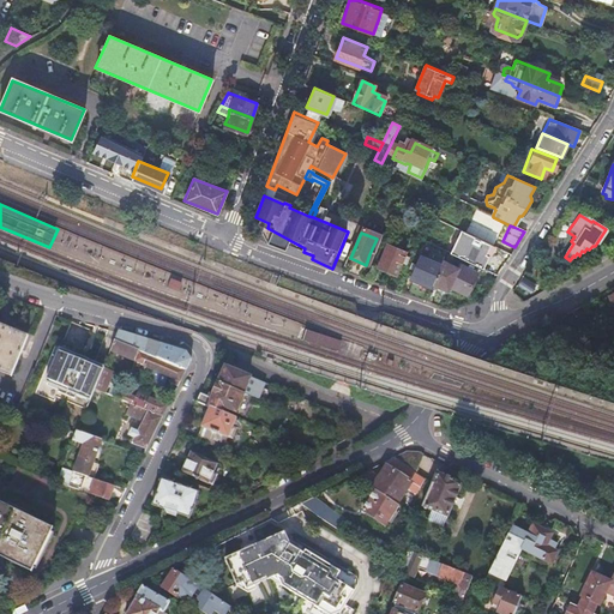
[(385,244),(375,266),(395,274),(403,252),(385,244)]
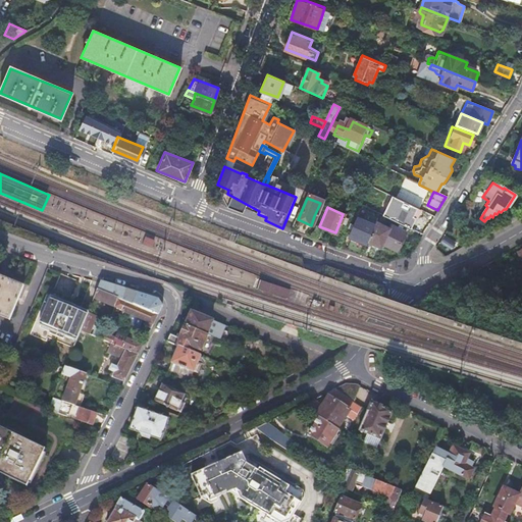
[(347,251),(362,257),(375,223),(357,216),(349,238),(352,239),(347,251)]
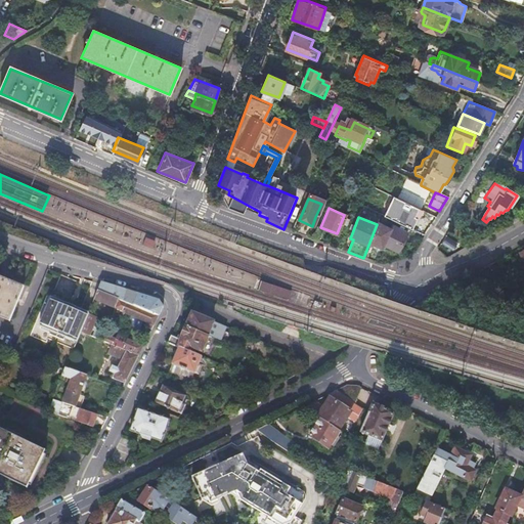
[(363,258),(373,261),(379,248),(382,249),(384,246),(397,253),(407,234),(392,227),(391,229),(377,223),(377,224),(363,258)]
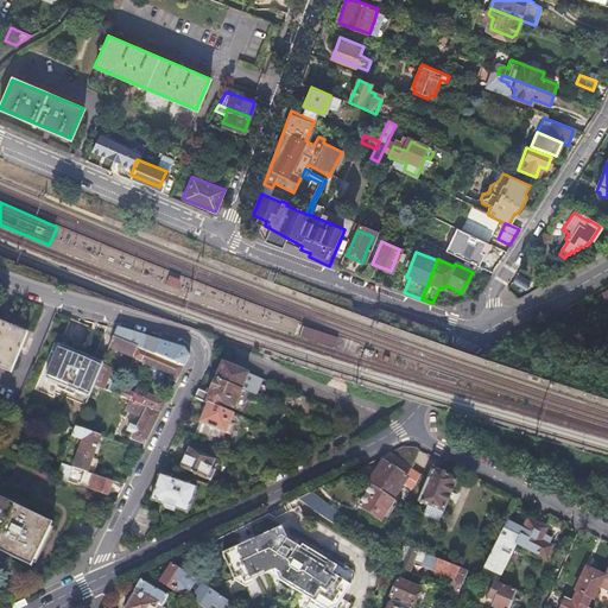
[(529,292),(533,279),(519,274),(514,286),(529,292)]
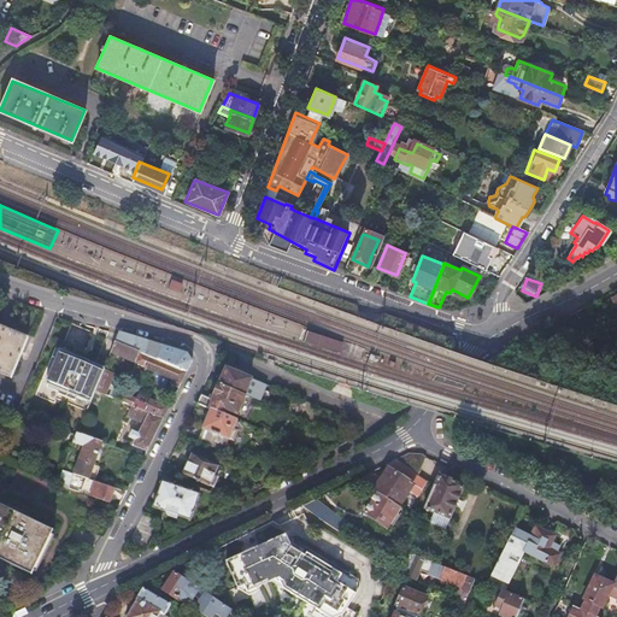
[(56,317),(45,344),(59,350),(71,323),(56,317)]
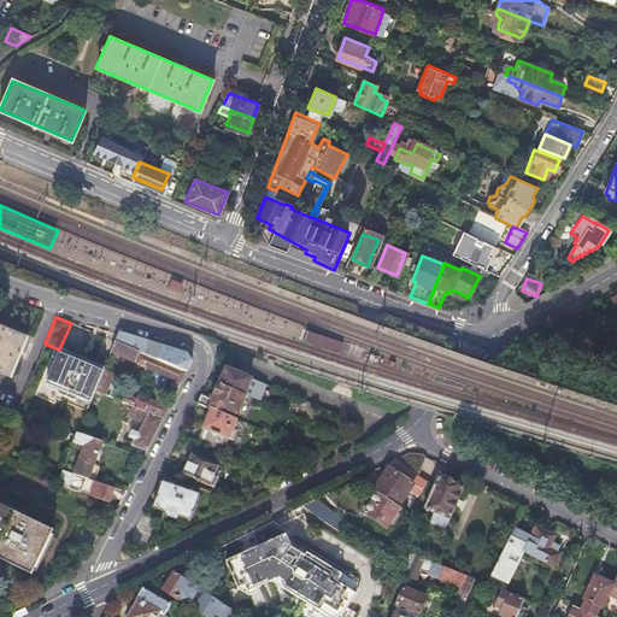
[(0,371),(10,375),(27,335),(0,324),(0,371)]
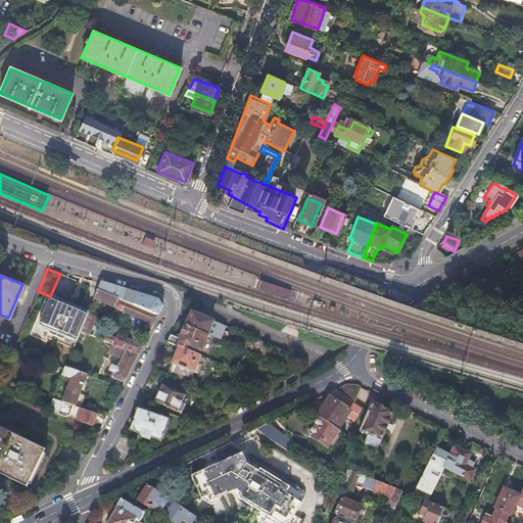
[(259,284),(258,288),(265,290),(271,292),(287,298),(290,289),(275,284),(268,281),(262,279),(259,284)]
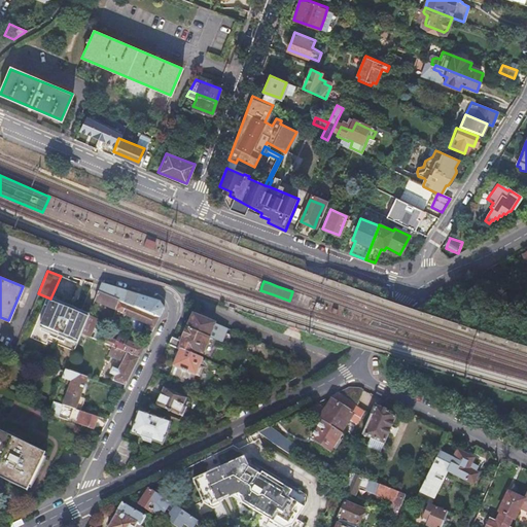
[(84,303),(91,288),(76,282),(70,296),(84,303)]
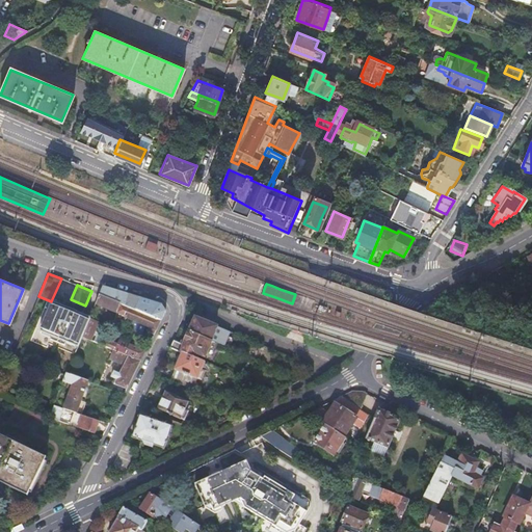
[(103,286),(102,287),(96,302),(123,314),(122,316),(155,331),(164,312),(160,307),(103,286)]
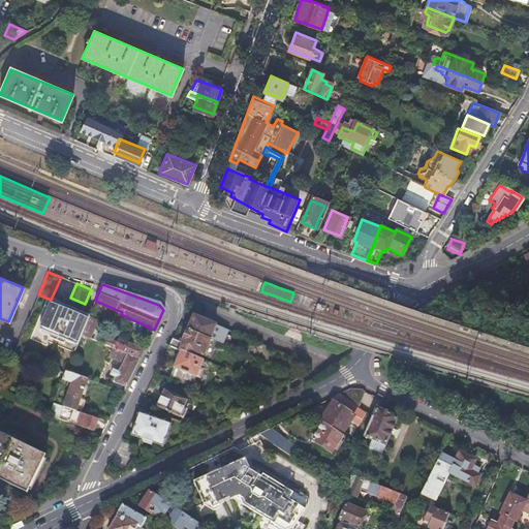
[(59,303),(51,300),(39,328),(41,329),(51,333),(50,336),(64,342),(64,341),(65,339),(74,343),(78,344),(82,333),(89,315),(81,312),(80,314),(73,312),(63,308),(58,305),(59,303)]
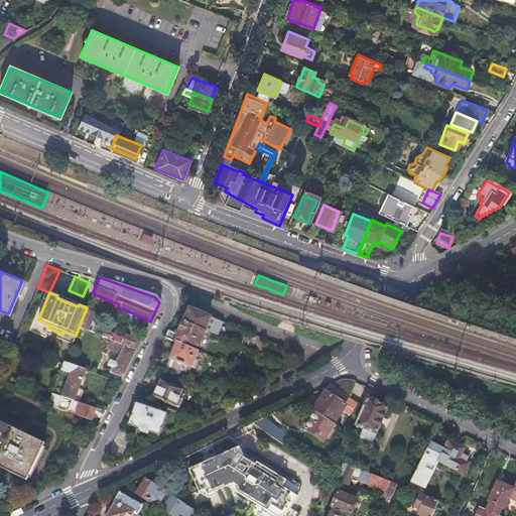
[(187,307),(182,320),(204,330),(209,315),(187,307)]
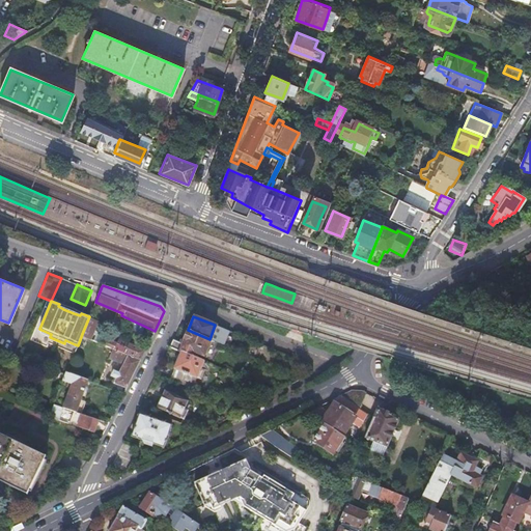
[(138,330),(134,337),(147,344),(151,336),(138,330)]
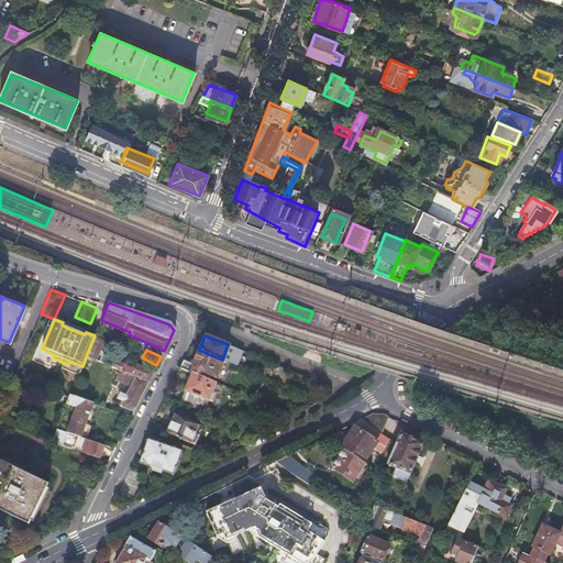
[(184,361),(179,370),(190,374),(205,379),(207,374),(216,377),(223,360),(222,360),(199,350),(192,365),(184,361)]
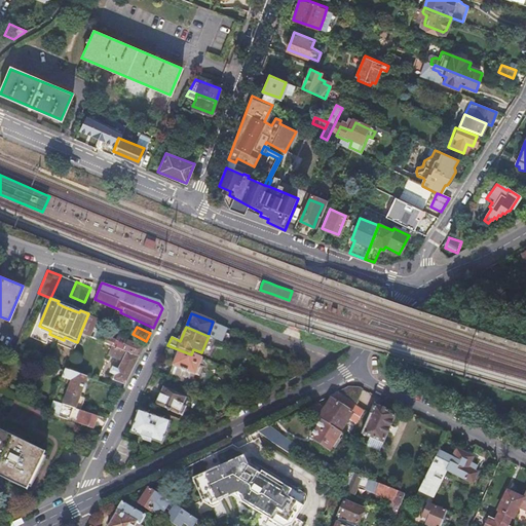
[(115,338),(112,345),(138,358),(143,347),(126,340),(125,343),(115,338)]
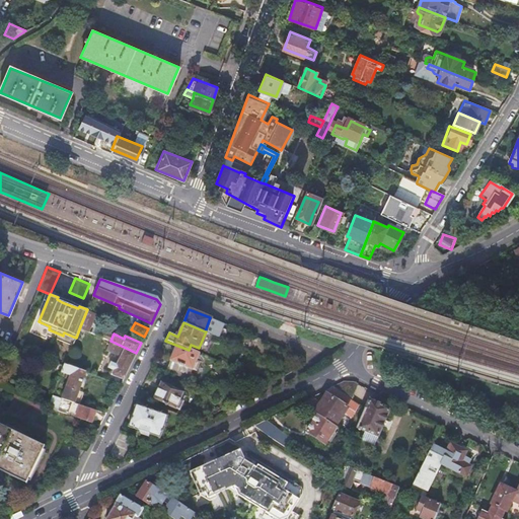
[(136,353),(110,341),(106,350),(120,356),(117,364),(110,362),(108,367),(114,370),(112,375),(123,380),(136,353)]
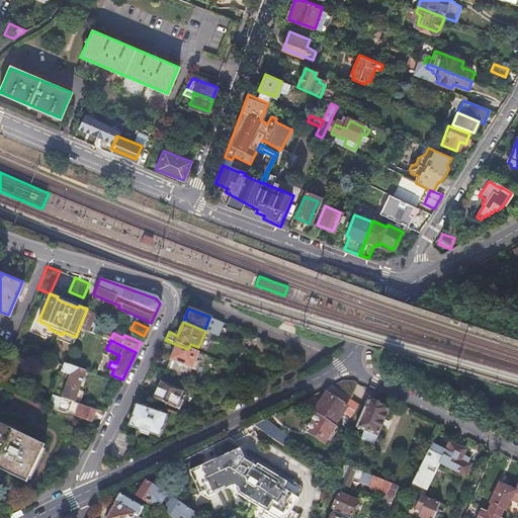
[(170,359),(166,371),(187,379),(192,367),(193,367),(198,353),(188,349),(175,344),(169,358),(170,359)]
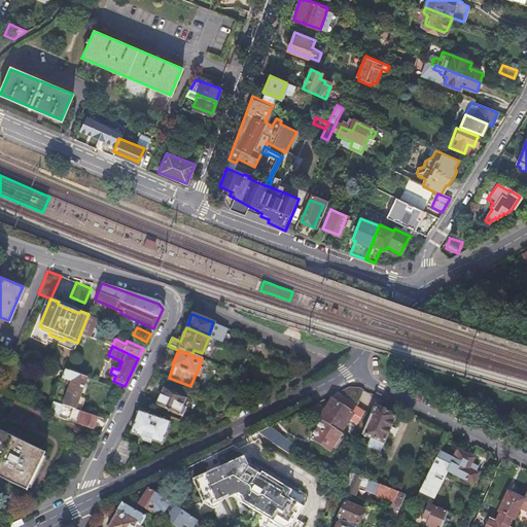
[(63,399),(74,405),(76,406),(89,377),(67,366),(62,378),(71,381),(63,399)]
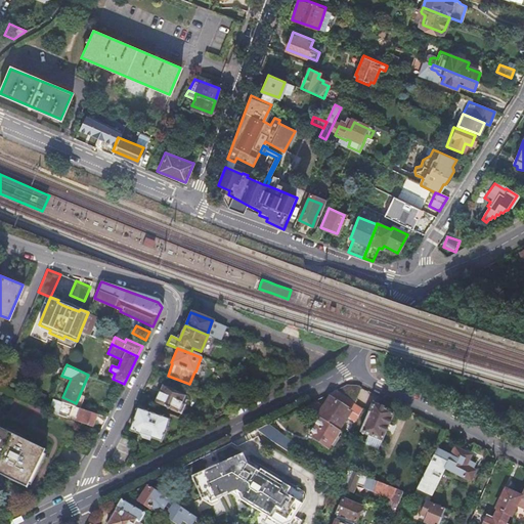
[(260,381),(272,385),(282,380),(264,373),(260,381)]
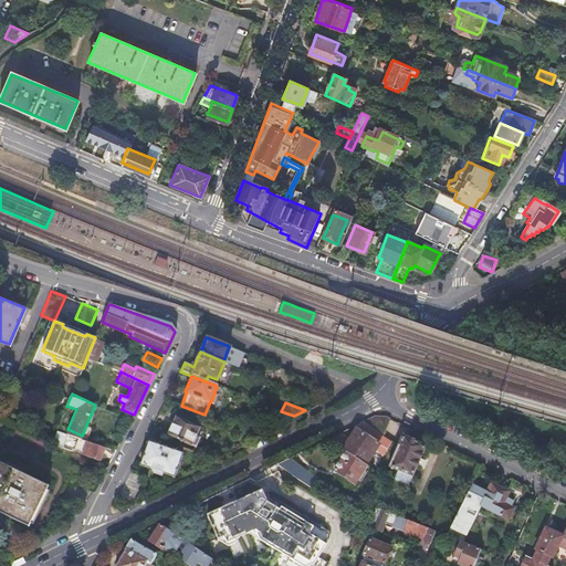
[(362,422),(385,436),(392,419),(387,417),(377,415),(374,416),(362,422)]
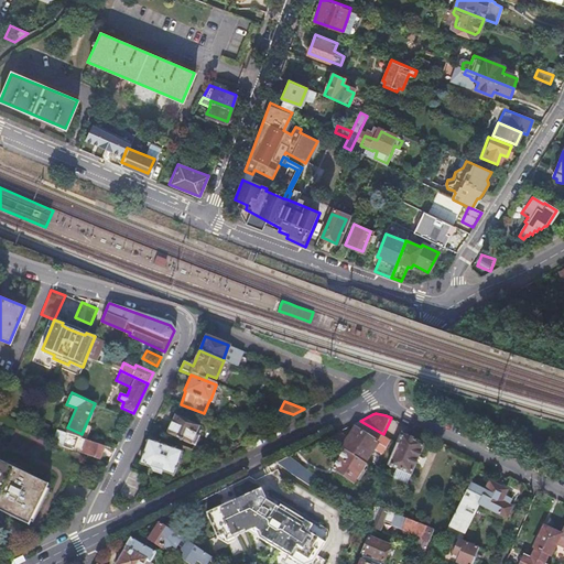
[(175,414),(166,433),(191,445),(199,425),(175,414)]
